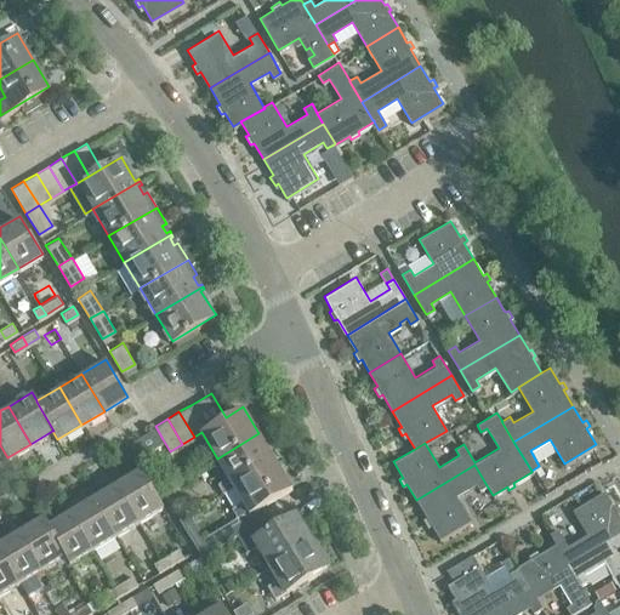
[(131,440),(140,454),(163,439),(155,426),(131,440)]
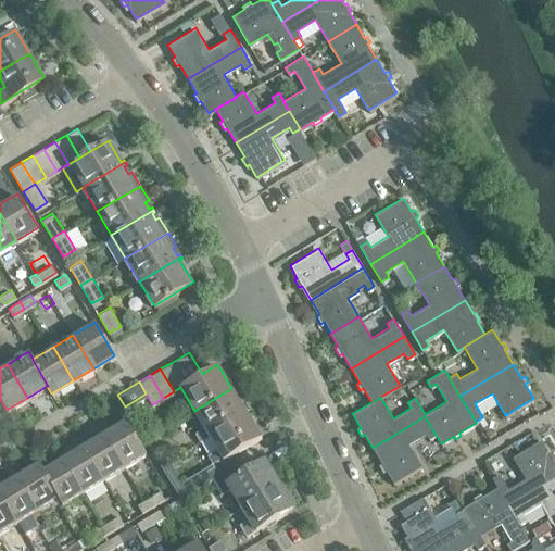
[(246,412),(231,388),(194,411),(202,424),(194,433),(199,440),(209,435),(246,412)]
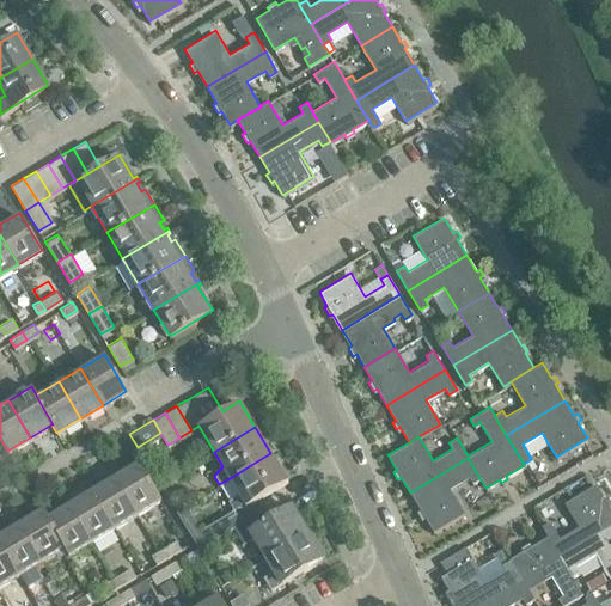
[(287,479),(270,453),(230,478),(238,493),(227,500),(233,508),(199,528),(207,542),(233,526),(251,514),(245,503),(287,479)]
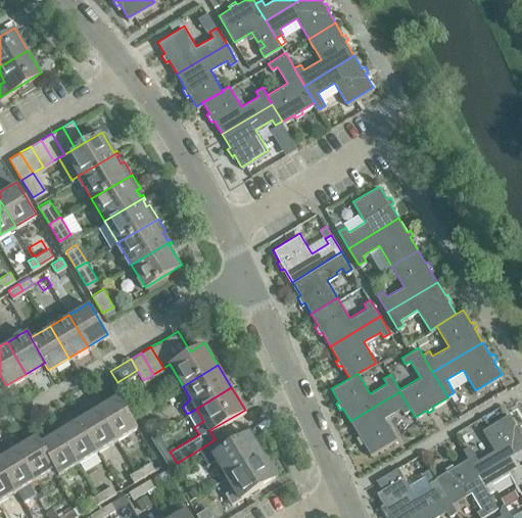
[(404,412),(410,409),(399,391),(350,421),(359,434),(356,436),(359,441),(362,440),(370,454),(396,437),(384,417),(400,407),(404,412)]
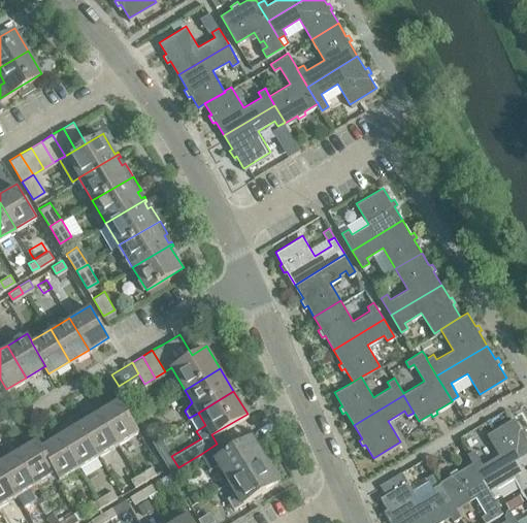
[(98,411),(118,443),(138,430),(119,398),(98,411)]
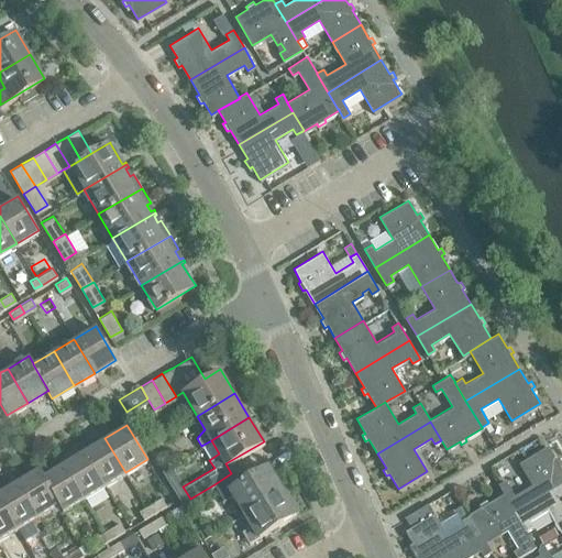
[(125,472),(105,438),(85,451),(105,484),(125,472)]
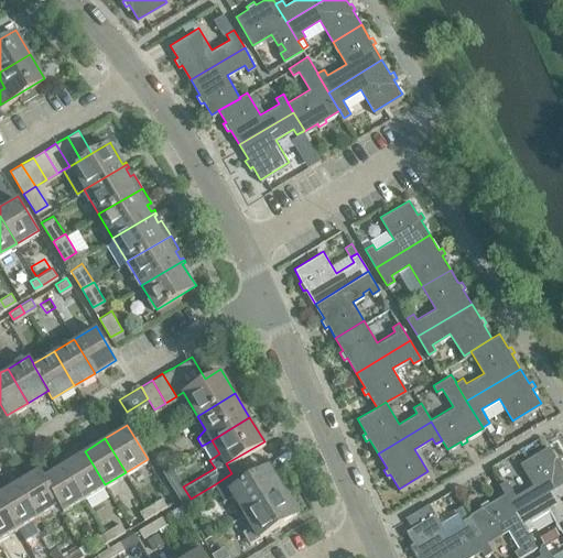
[(532,484),(515,494),(511,489),(505,493),(504,493),(515,512),(562,482),(562,469),(559,463),(562,461),(559,456),(555,457),(548,445),(519,462),(532,484)]
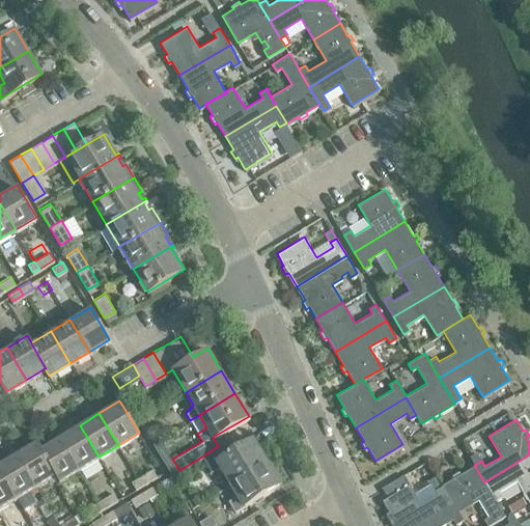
[(60,437),(79,469),(99,457),(80,425),(60,437)]
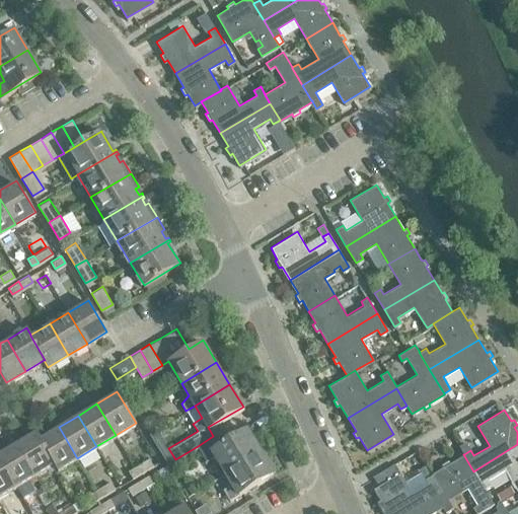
[(53,463),(58,470),(77,458),(59,427),(41,438),(40,438),(54,462),(53,463)]
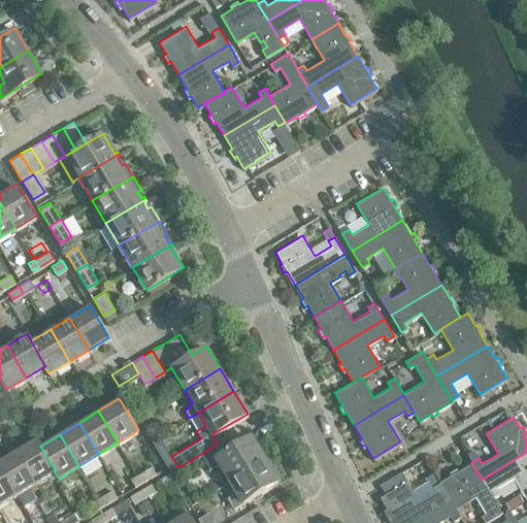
[(264,458),(251,435),(232,446),(227,437),(217,444),(201,454),(209,467),(218,462),(229,480),(264,458)]
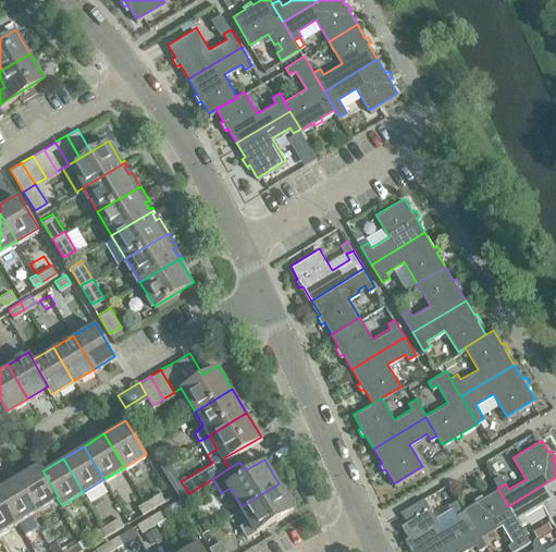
[(17,476),(38,510),(57,498),(58,497),(42,470),(44,470),(39,463),(17,476)]
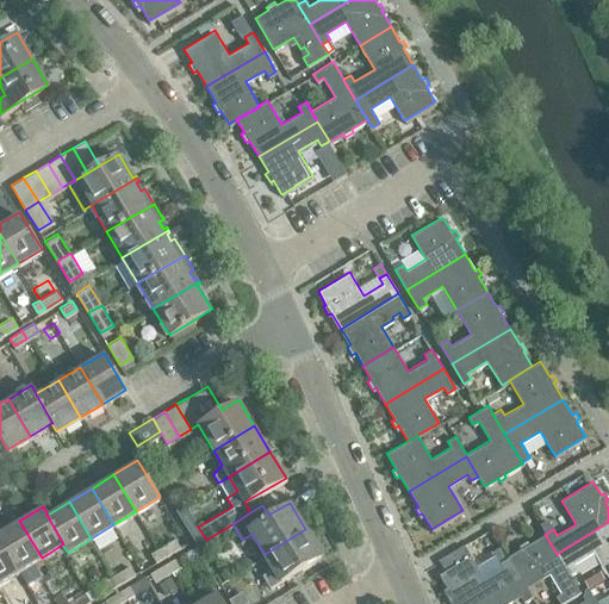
[(0,540),(19,571),(42,558),(19,521),(0,531),(0,540)]
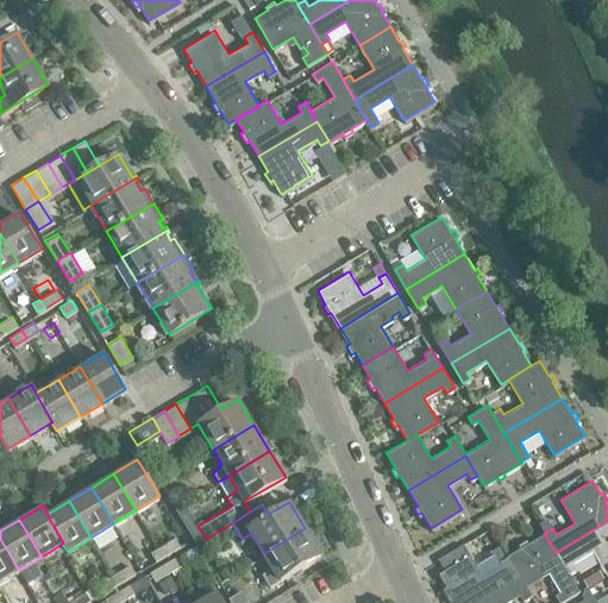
[(572,563),(591,551),(606,575),(607,572),(607,521),(556,553),(568,573),(569,572),(576,569),(572,563)]
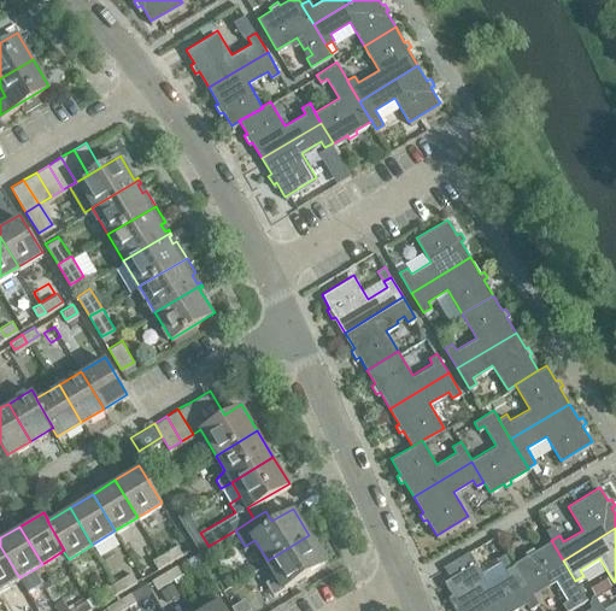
[(324,562),(309,535),(268,560),(276,574),(265,581),(273,593),(283,586),(283,587),(324,562)]
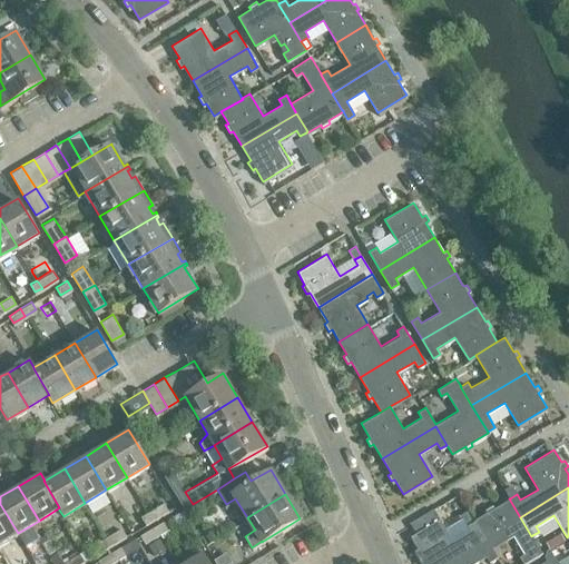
[(488,511),(473,520),(473,521),(474,520),(486,538),(491,547),(492,547),(513,535),(525,553),(519,556),(523,563),(542,552),(532,535),(531,536),(520,517),(509,498),(510,498),(509,497),(494,507),(492,504),(487,507),(488,511)]
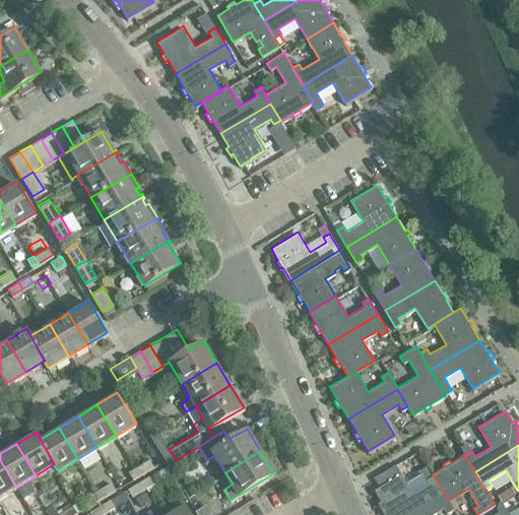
[(142,471),(152,465),(148,458),(138,464),(142,471)]
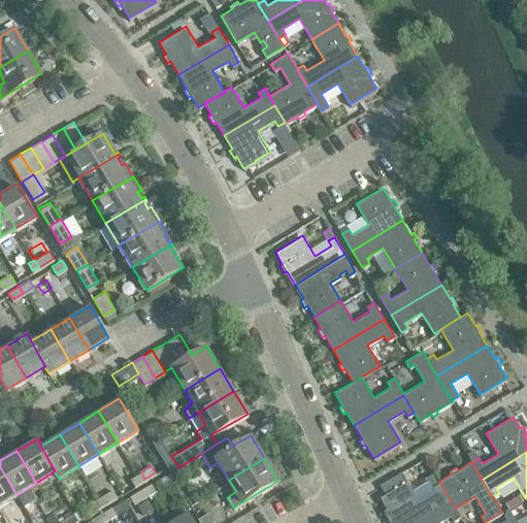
[(0,502),(17,494),(0,467),(0,502)]
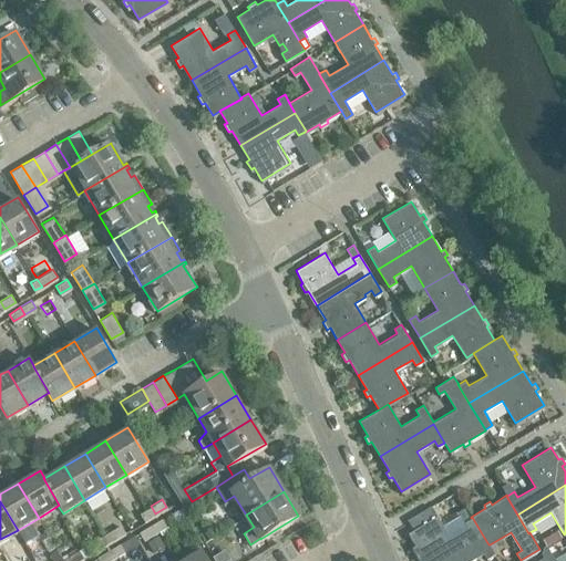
[(144,520),(155,513),(151,506),(140,512),(144,520)]
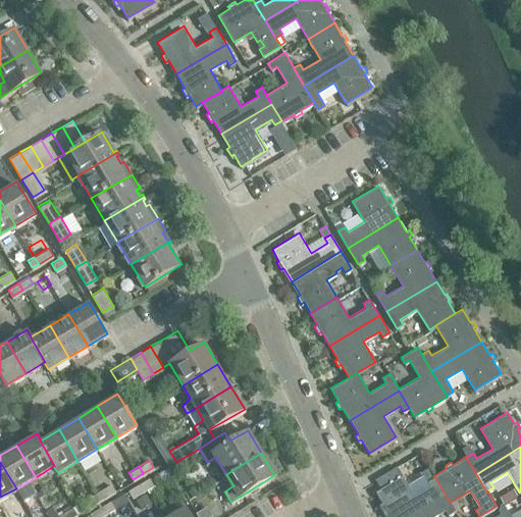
[(414,496),(402,475),(375,490),(383,505),(380,506),(383,512),(386,510),(391,516),(404,516),(445,494),(434,476),(433,477),(427,467),(419,471),(425,482),(427,480),(430,485),(414,496)]
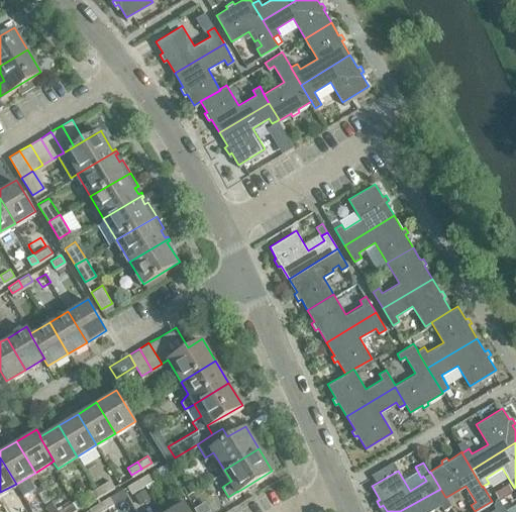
[(140,486),(150,480),(146,473),(136,479),(140,486)]
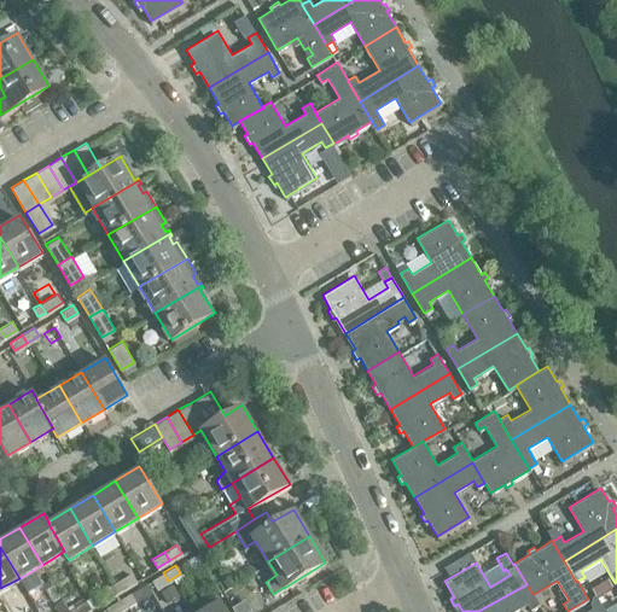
[(123,588),(135,581),(131,572),(118,580),(123,588)]
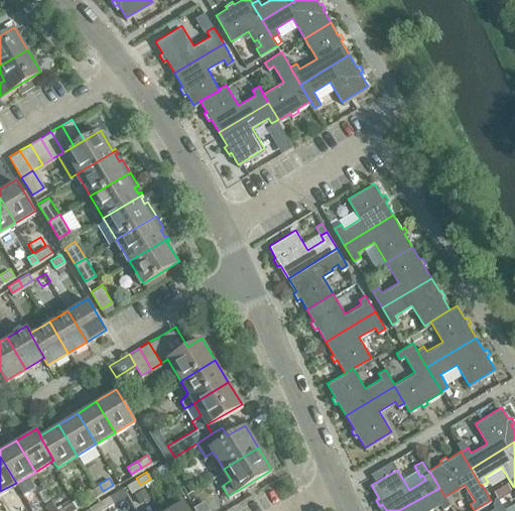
[(130,491),(140,485),(136,478),(126,484),(130,491)]
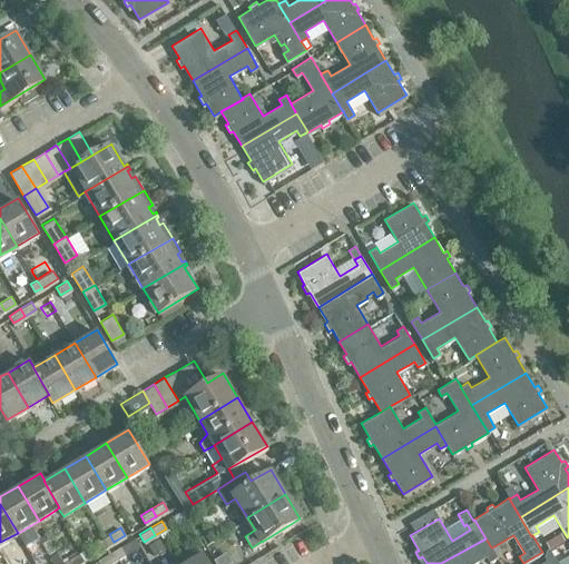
[(102,548),(114,542),(109,534),(98,541),(102,548)]
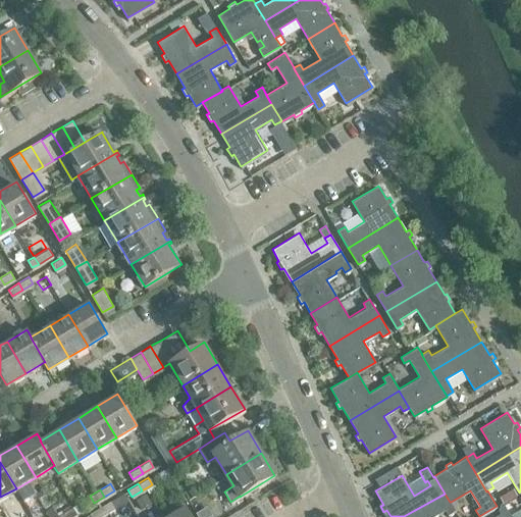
[(144,493),(136,498),(140,505),(149,500),(144,493)]
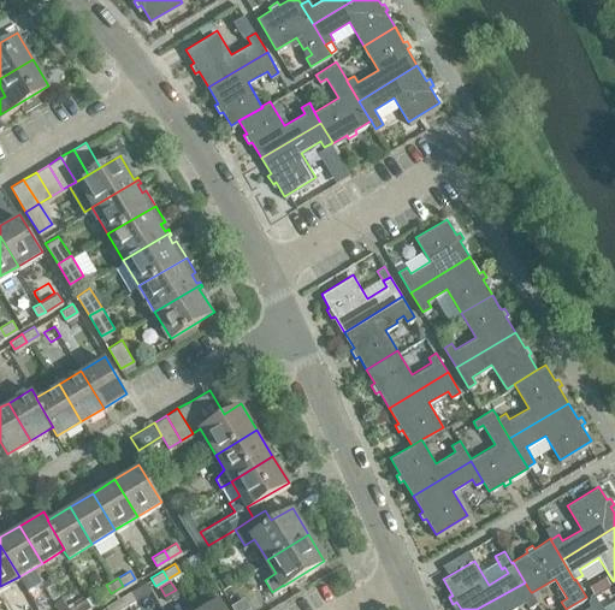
[(528,606),(537,602),(532,592),(531,592),(525,582),(477,609),(509,609),(525,600),(528,606)]
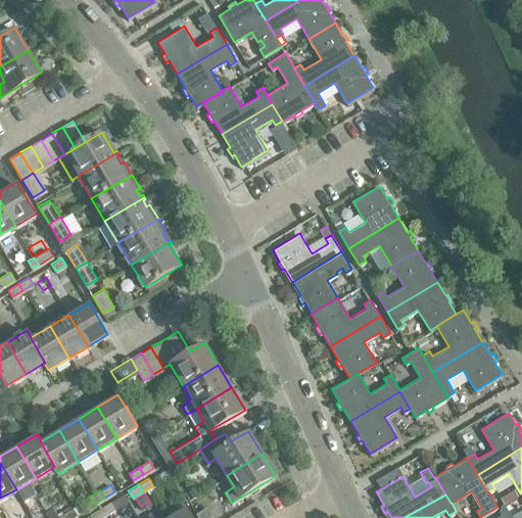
[(103,515),(113,509),(109,502),(99,508),(103,515)]
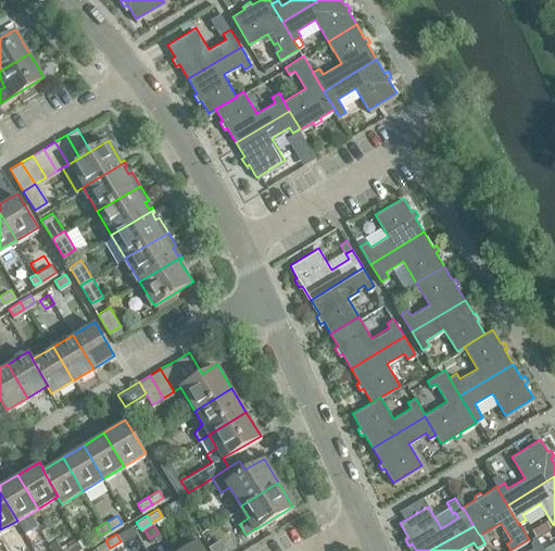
[(59,545),(62,549),(76,540),(73,536),(59,545)]
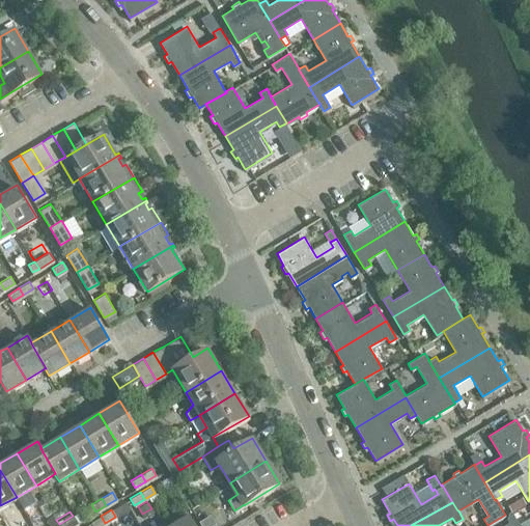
[(201,525),(208,525),(215,523),(210,514),(199,520),(201,525)]
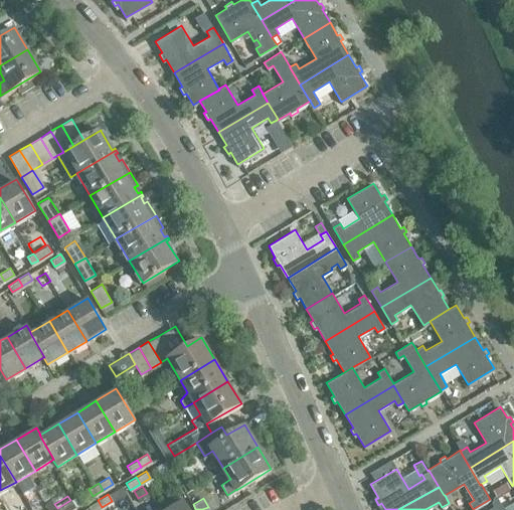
[(62,509),(68,509),(75,506),(70,500),(60,506),(62,509)]
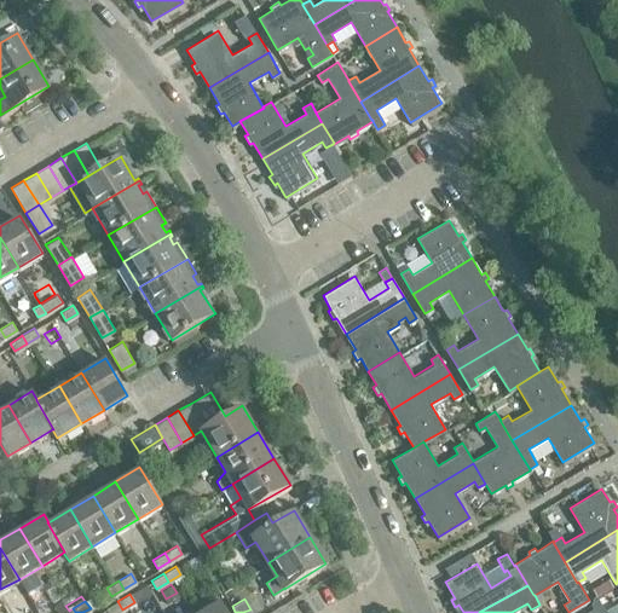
[(108,612),(115,612),(122,609),(117,601),(105,608),(108,612)]
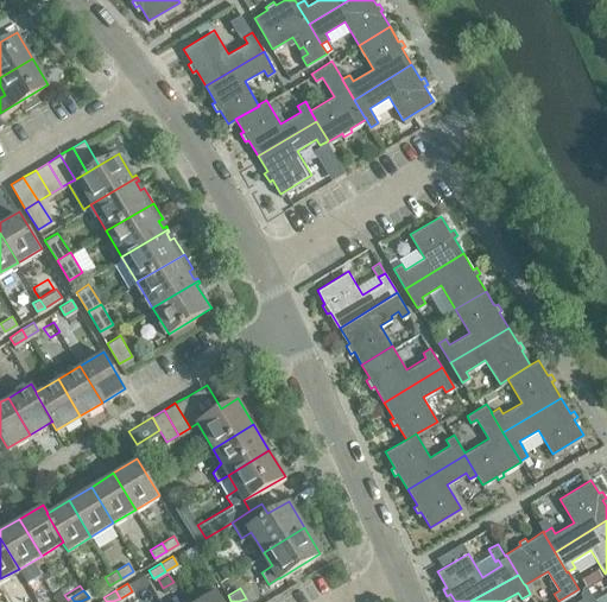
[(222,601),(216,590),(195,601),(222,601)]
